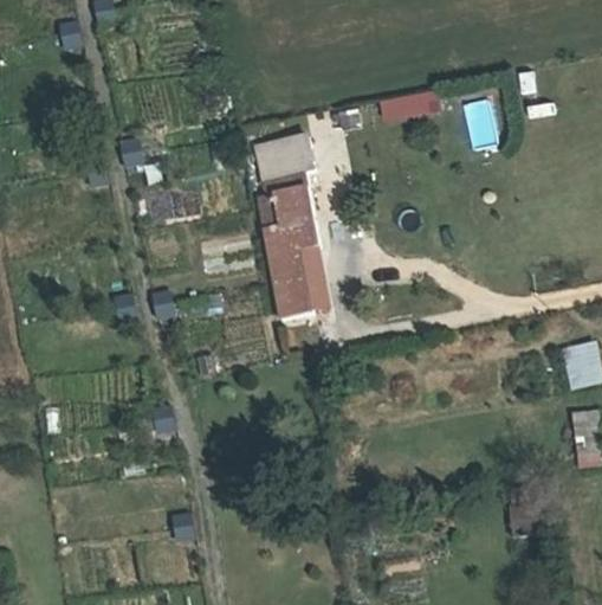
[(98,27),(117,24),(112,0),(98,0),(94,1),(98,27)]
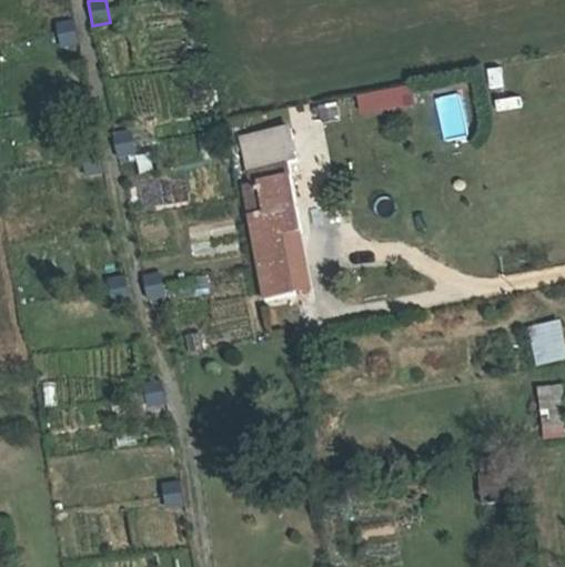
[(62,49),(80,43),(72,19),(54,24),(62,49)]
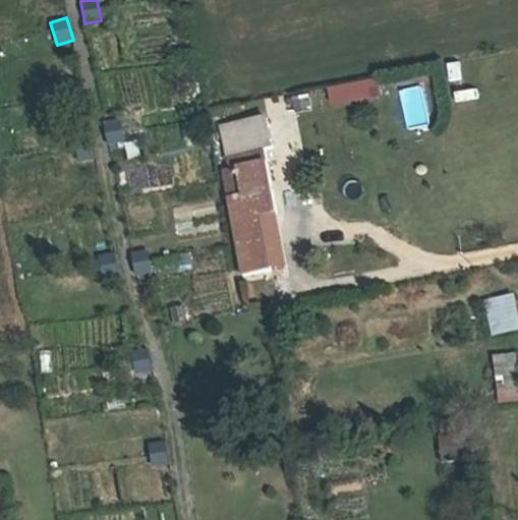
[(331,104),(383,95),(379,75),(328,84),(331,104)]
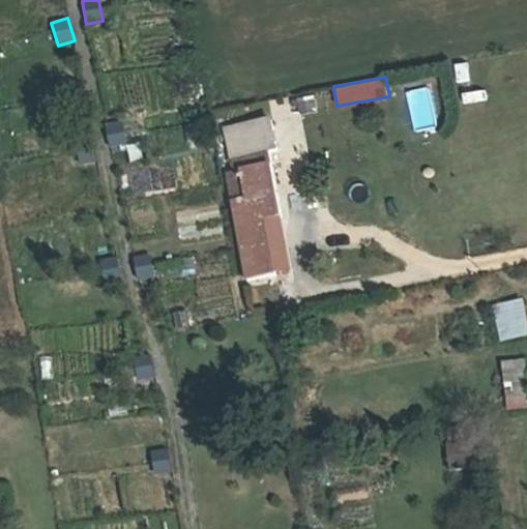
[(412,126),(434,122),(427,86),(405,90),(412,126)]
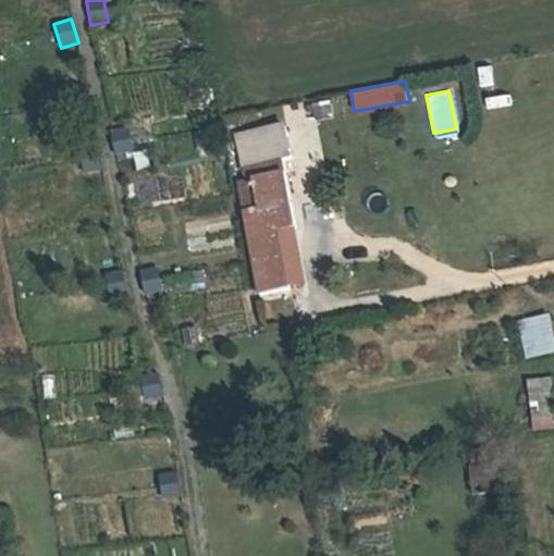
[(330,97),(310,101),(315,121),(334,116),(330,97)]
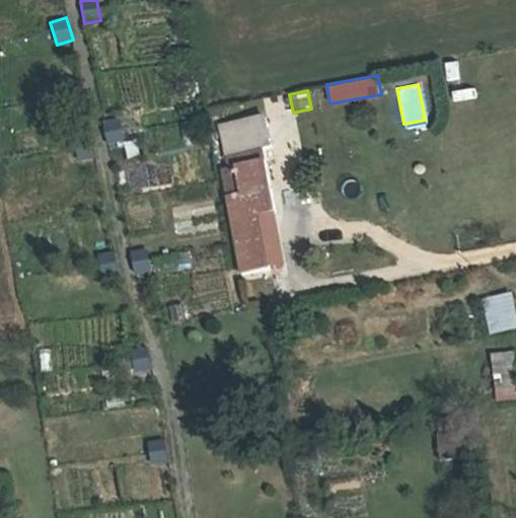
[(218,170),(227,215),(267,206),(256,150),(264,149),(261,130),(235,135),(234,146),(220,149),(224,170),(218,170)]
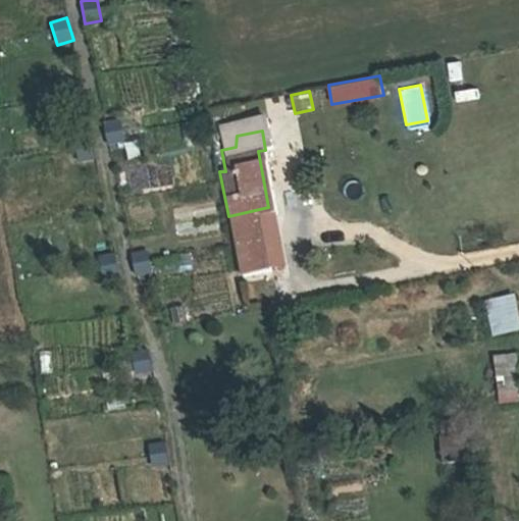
[(268,207),(228,216),(239,277),(264,273),(254,218),(269,215),(268,207)]
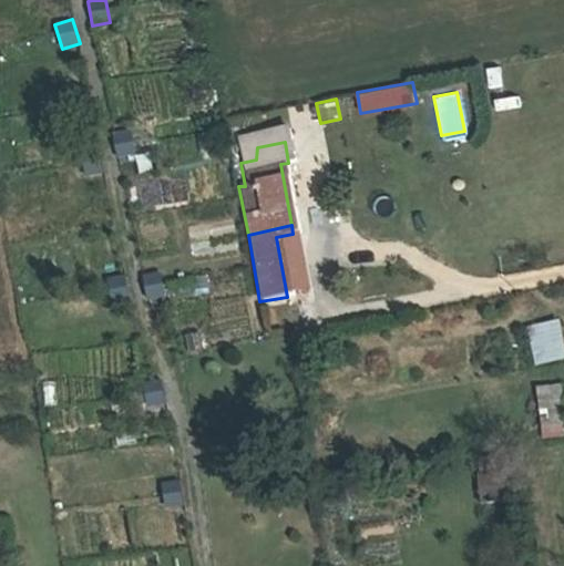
[(163,273),(143,275),(145,300),(166,298),(163,273)]
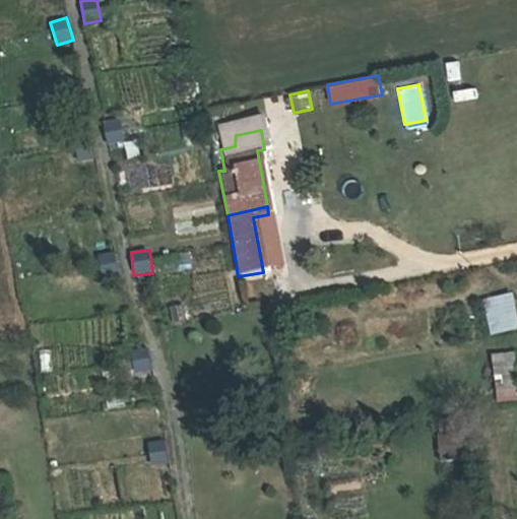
[(97,256),(103,277),(120,272),(114,252),(97,256)]
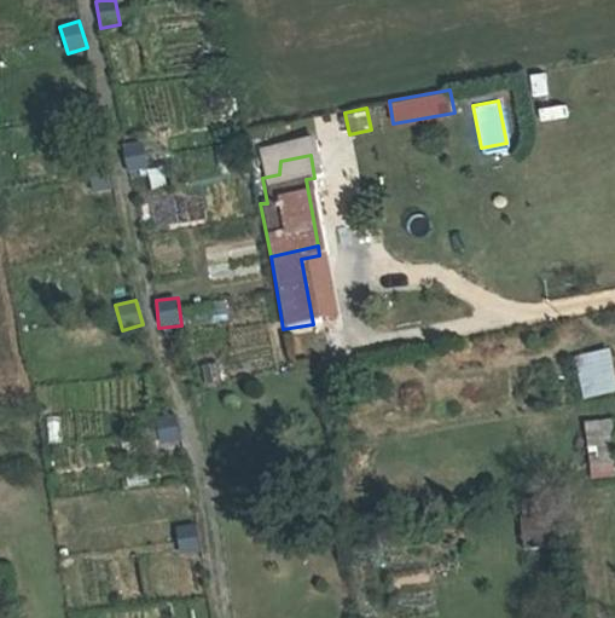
[(614,370),(613,348),(575,354),(581,398),(614,393),(614,370)]
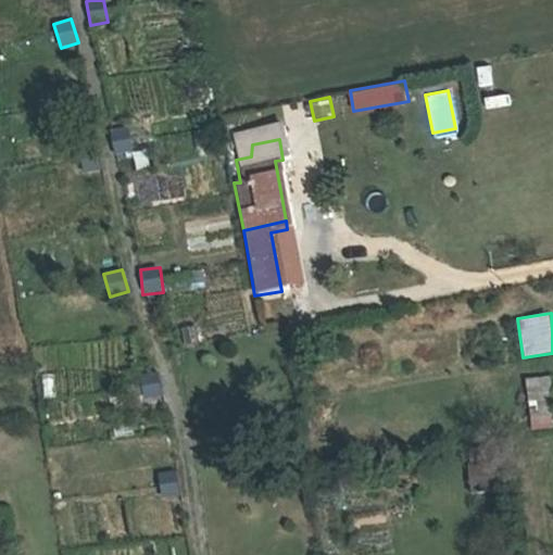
[(141,374),(143,399),(161,396),(159,373),(141,374)]
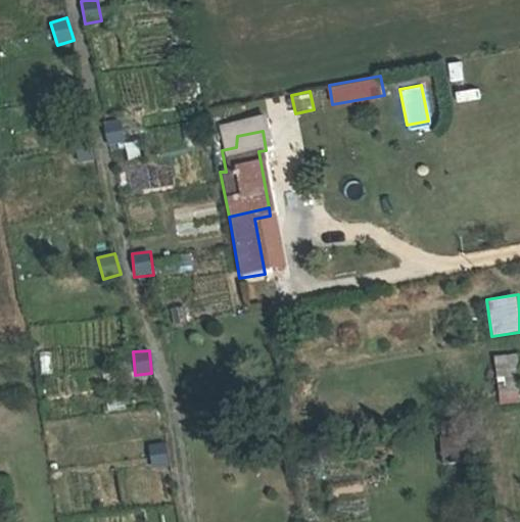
[(519,398),(519,385),(518,353),(494,356),(498,400),(519,398)]
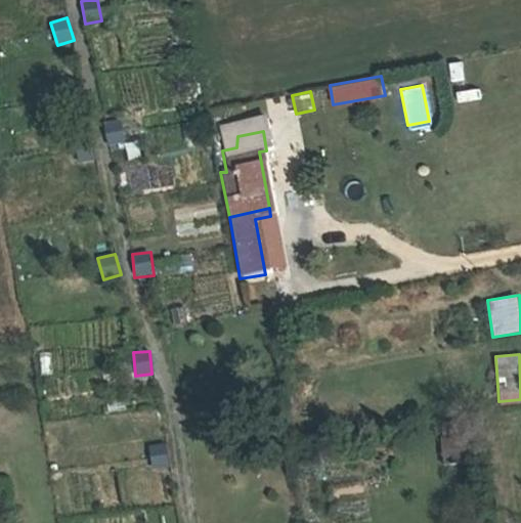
[(443,436),(443,466),(468,466),(468,436),(443,436)]
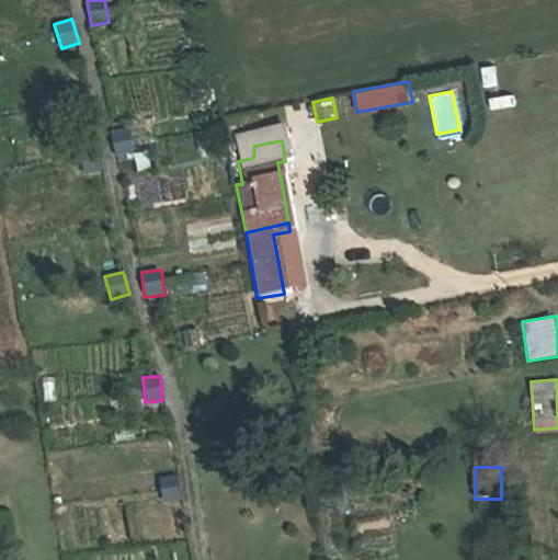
[(178,473),(160,477),(163,502),(182,500),(178,473)]
